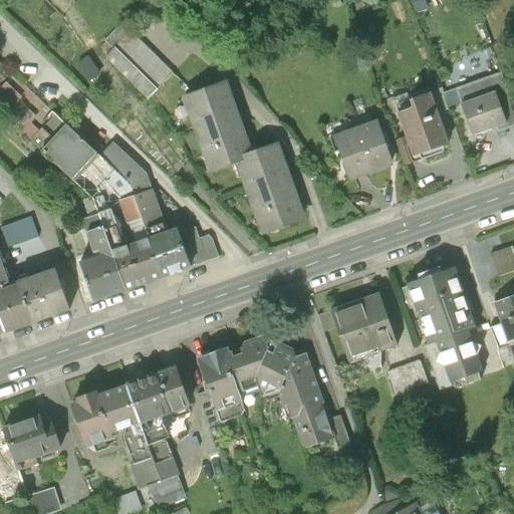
[(132,30),(106,54),(150,97),(175,73),(132,30)]
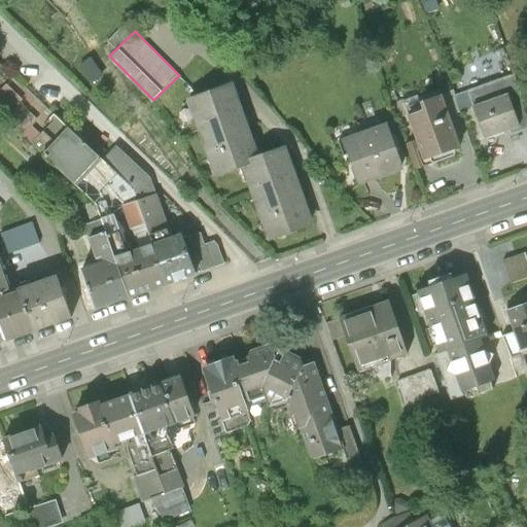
[(469,90),(475,106),(510,94),(521,126),(508,130),(511,137),(526,131),(526,109),(515,73),(469,90)]
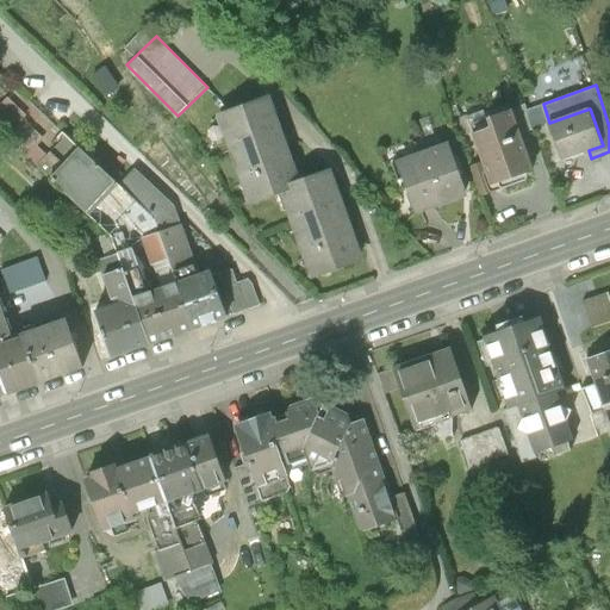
[(0,101),(0,129),(36,165),(45,155),(35,144),(42,137),(35,130),(29,137),(17,126),(26,116),(6,97),(0,101)]
